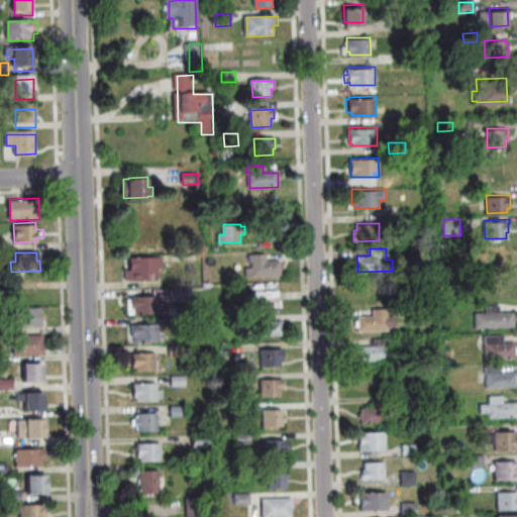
[(247,278),(247,269),(253,269),(253,263),(250,263),(250,255),(267,255),(267,262),(281,261),(281,277),(247,278)]
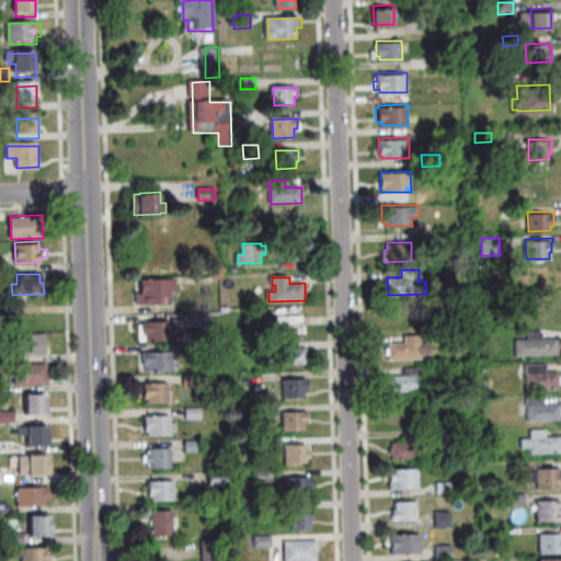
[(138,305),(138,294),(142,293),(142,279),(175,278),(176,290),(172,290),(173,304),(138,305)]
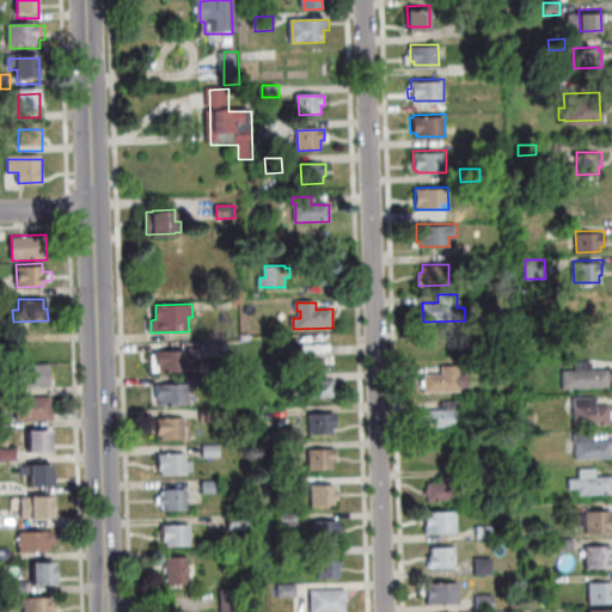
[(423,356),(460,355),(459,337),(458,337),(458,329),(440,330),(440,337),(422,338),(423,356)]
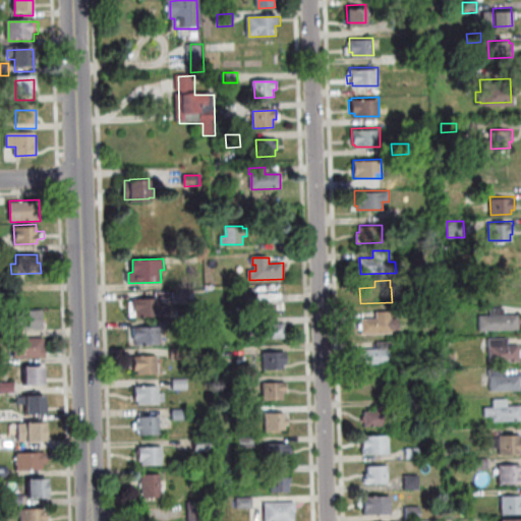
[(193,290),(193,301),(174,302),(174,291),(193,290)]
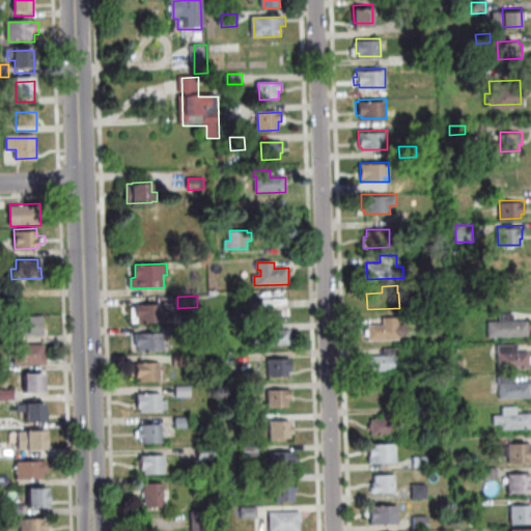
[(280,306),(256,308),(255,301),(280,300),(280,306)]
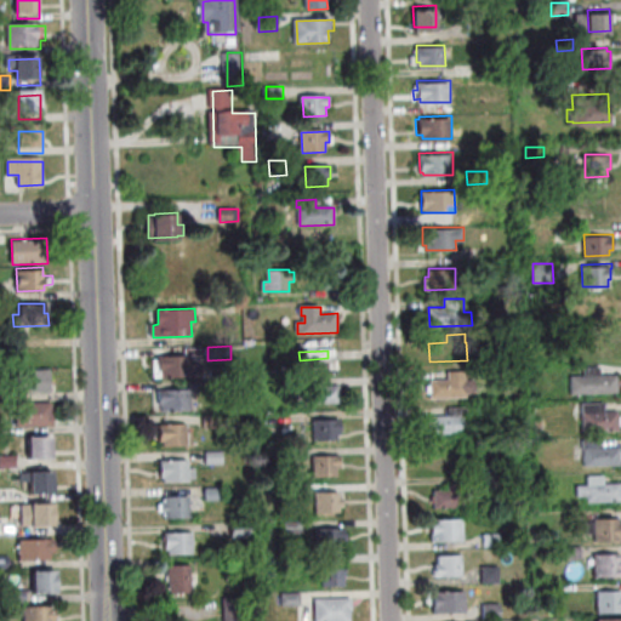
[(189,377),(155,379),(155,359),(158,359),(158,357),(188,355),(189,363),(200,363),(200,374),(189,374),(189,377)]
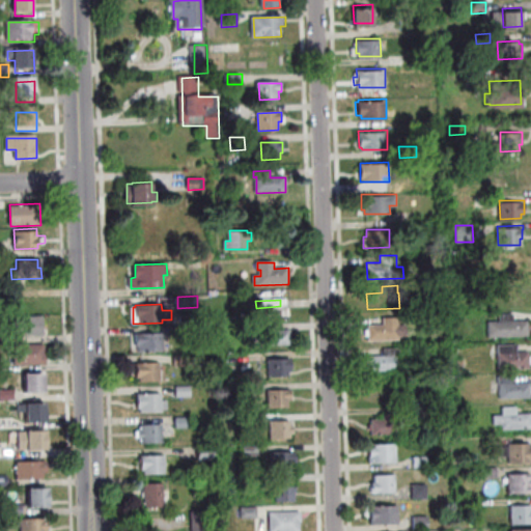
[(529,335),(528,318),(513,319),(513,312),(499,312),(499,319),(488,320),(488,336),(529,335)]
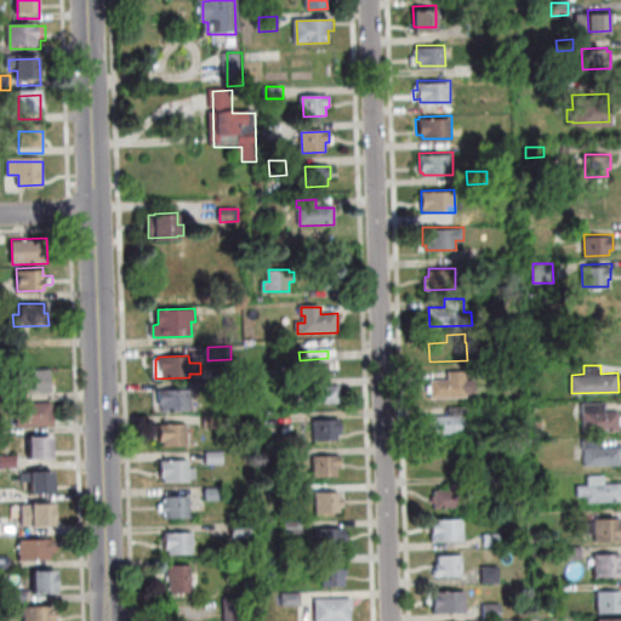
[(17,372),(44,371),(50,370),(51,393),(17,394),(17,372)]
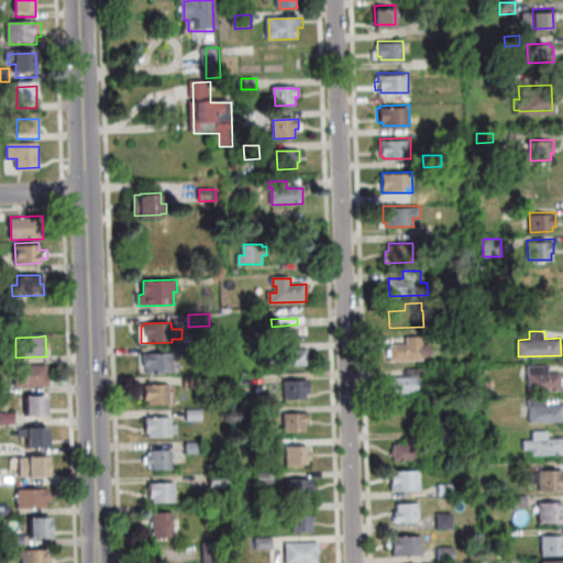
[(390,361),(423,360),(423,355),(431,355),(431,343),(423,343),(423,335),(407,335),(407,343),(390,343),(390,361)]
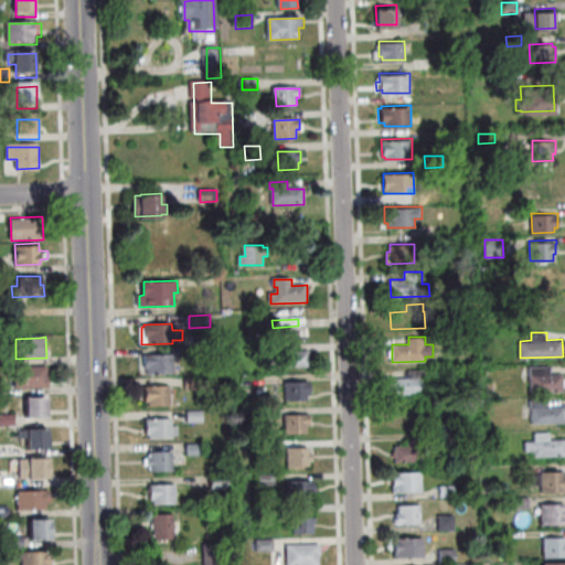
[(278,369),(277,365),(268,365),(268,359),(277,359),(277,344),(292,343),(292,352),(309,351),(310,368),(278,369)]
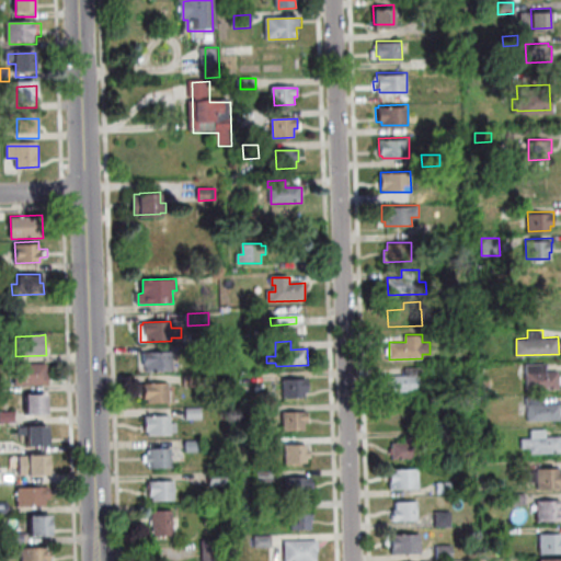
[(148,373),(147,366),(145,366),(145,353),(172,352),(172,371),(148,373)]
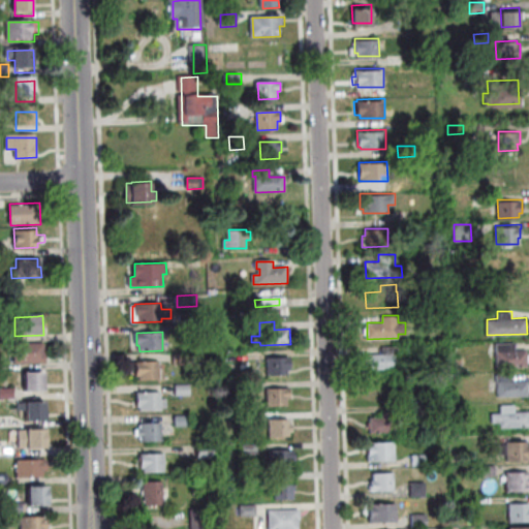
[(44,342),(44,352),(47,352),(47,362),(16,363),(14,343),(44,342)]
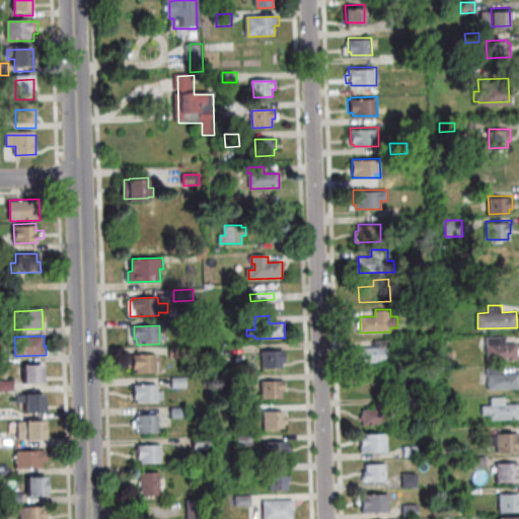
[(518,359),(517,342),(506,343),(505,336),(487,336),(488,360),(518,359)]
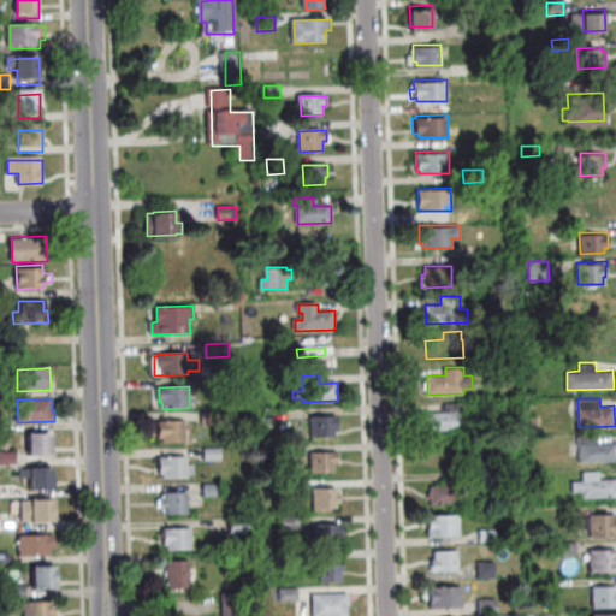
[(430,430),(463,428),(462,412),(465,412),(465,402),(445,403),(445,412),(428,412),(430,430)]
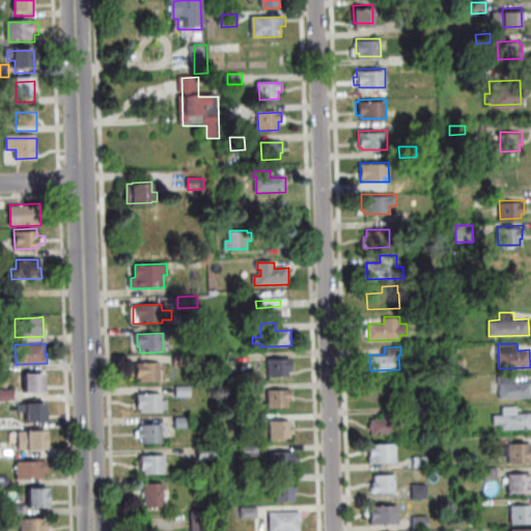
[(176,367),(176,357),(191,356),(192,366),(176,367)]
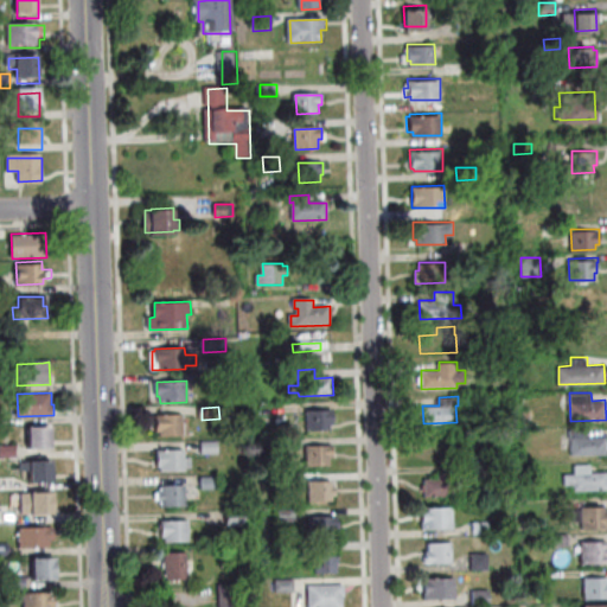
[(310,432),(308,411),(334,411),(334,423),(331,425),(331,432),(310,432)]
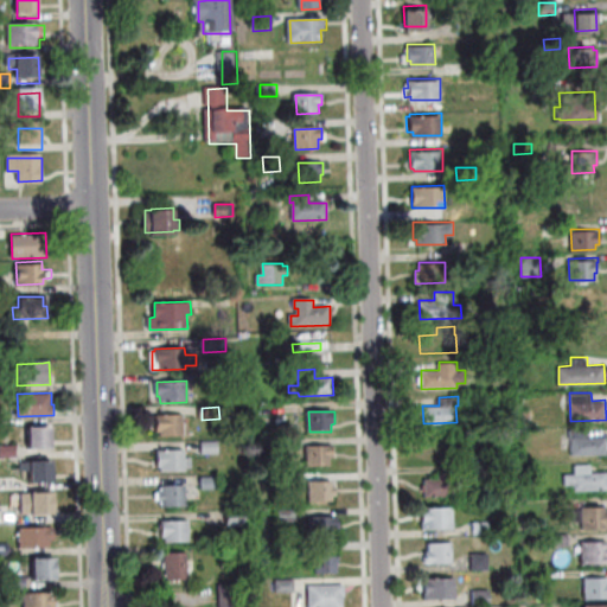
[(184,416),(184,422),(189,422),(189,435),(184,435),(160,436),(160,432),(158,432),(157,416),(184,416)]
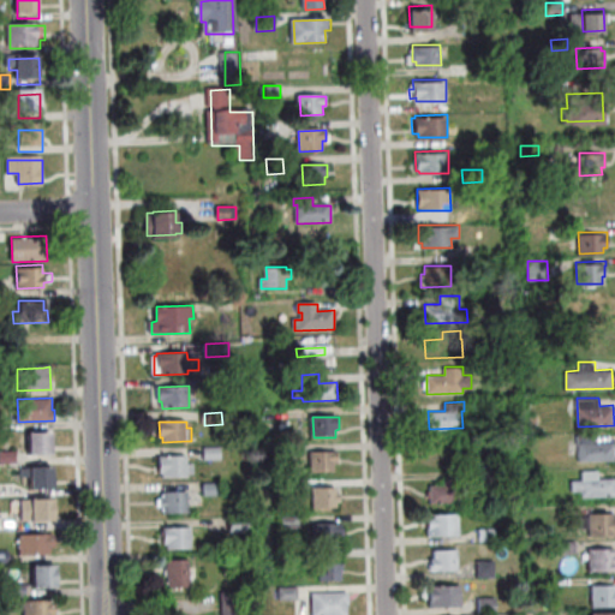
[(53,455),(29,455),(30,433),(53,433),(53,455)]
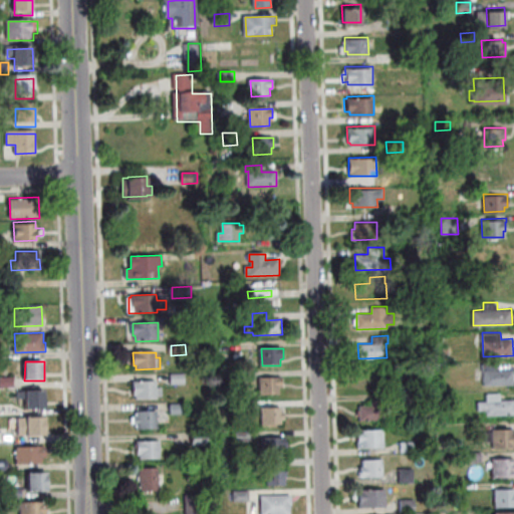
[(513,383),(513,372),(513,368),(499,368),(499,362),(483,362),(483,370),(484,370),(484,384),(513,383)]
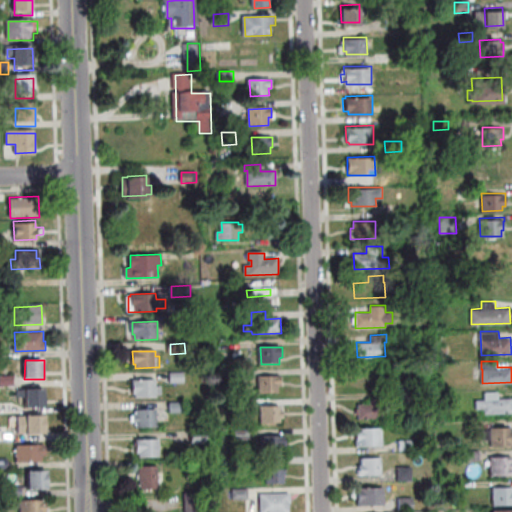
[(233,371),(247,371),(247,379),(233,380),(233,371)]
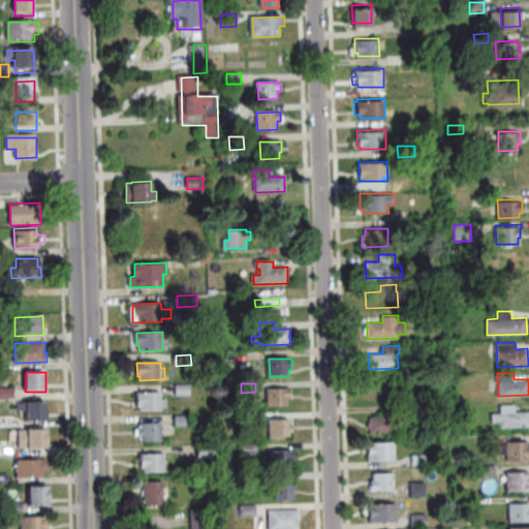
[(190,385),(191,396),(177,397),(176,385),(190,385)]
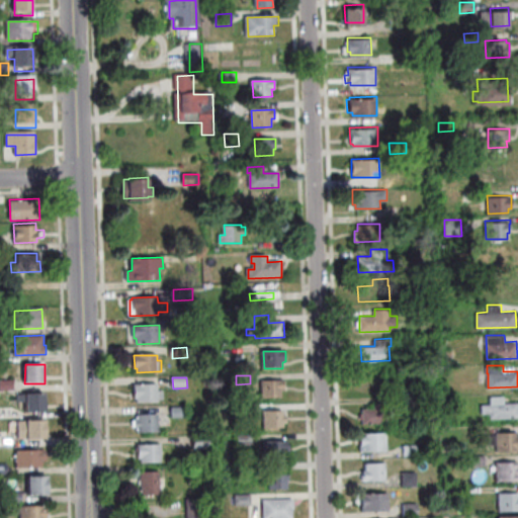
[(0,391),(0,379),(14,379),(14,391),(0,391)]
